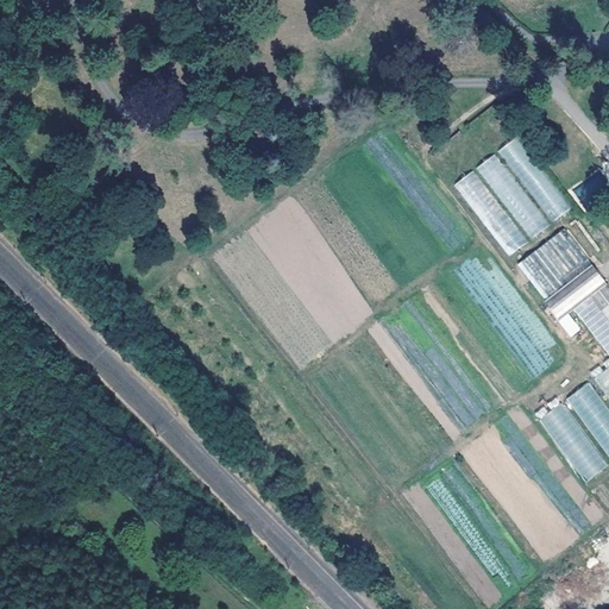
[(475,208),(506,256),(551,226),(550,223),(567,209),(519,136),(500,149),(534,202),(509,219),(501,207),(488,215),(481,205),(475,208)]
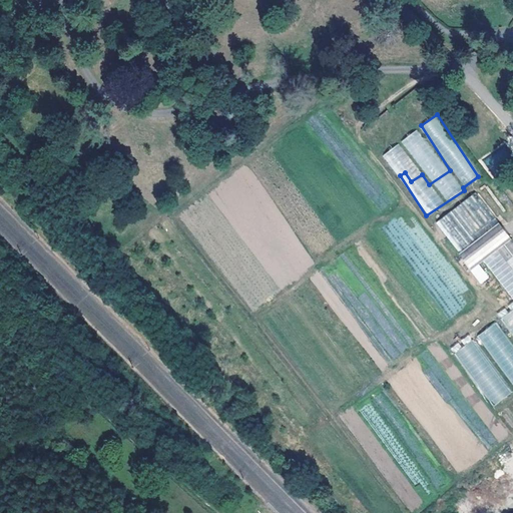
[(423,162),(437,152),(431,143),(427,145),(417,130),(402,140),(409,150),(417,146),(422,153),(415,157),(426,174),(430,171),(423,162)]
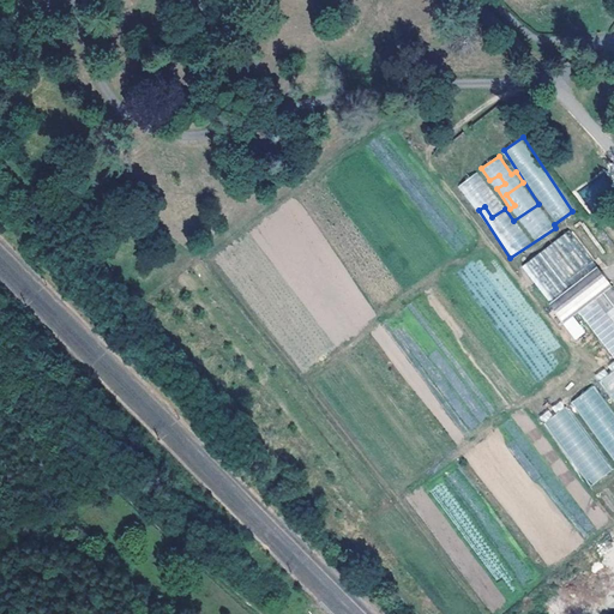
[(579,193),(589,205),(613,185),(602,173),(579,193)]
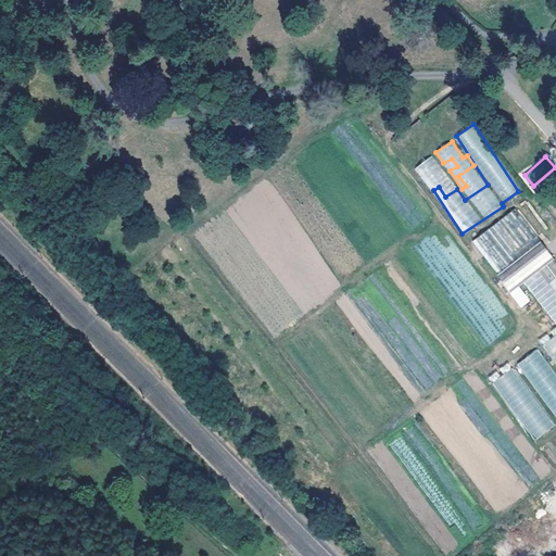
[(517,209),(472,240),(497,276),(496,276),(507,291),(553,258),(517,209)]
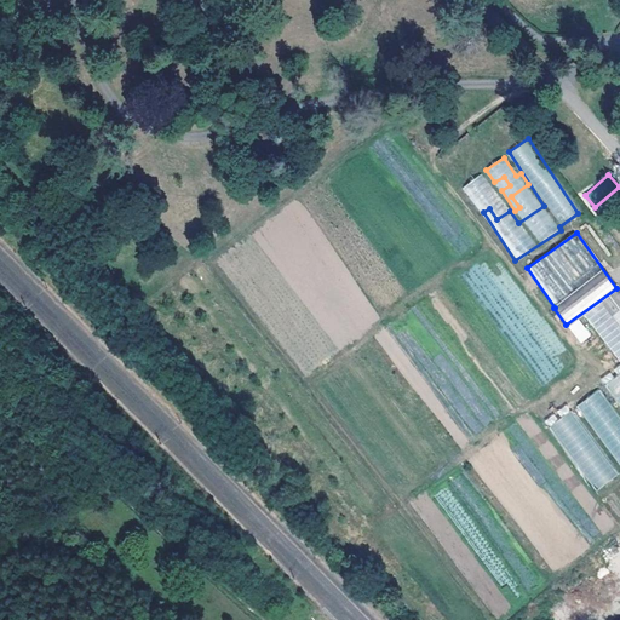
[(619,290),(619,288),(584,314),(619,362),(619,290)]
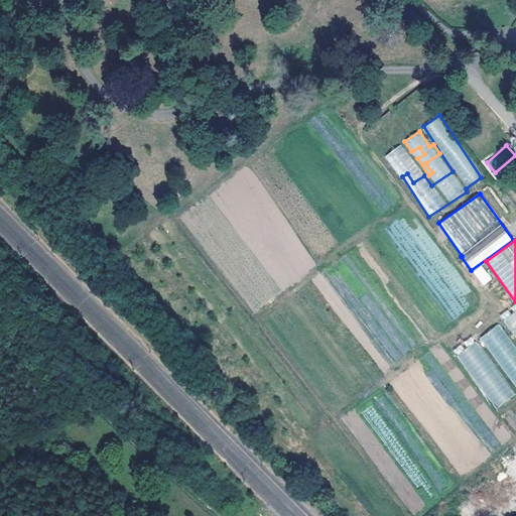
[(482,265),(473,271),(483,286),(492,279),(482,265)]
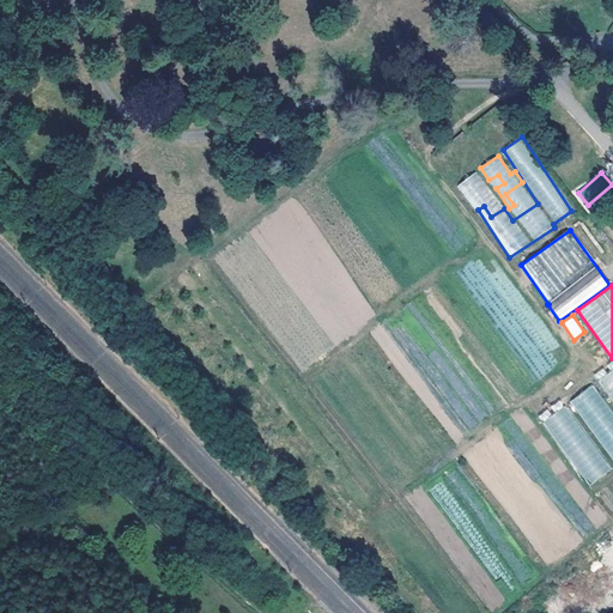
[(612,370),(600,378),(612,399),(612,370)]
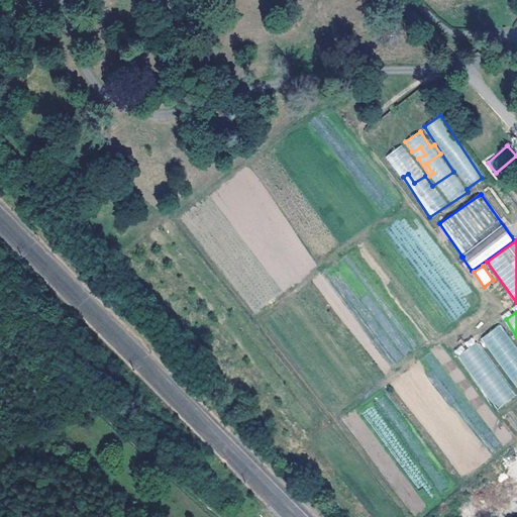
[(516,347),(501,324),(481,337),(516,390),(516,347)]
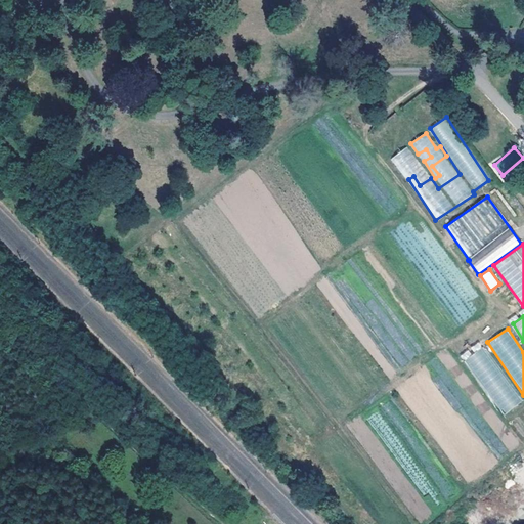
[(465,360),(504,415),(521,401),(481,347),(465,360)]
